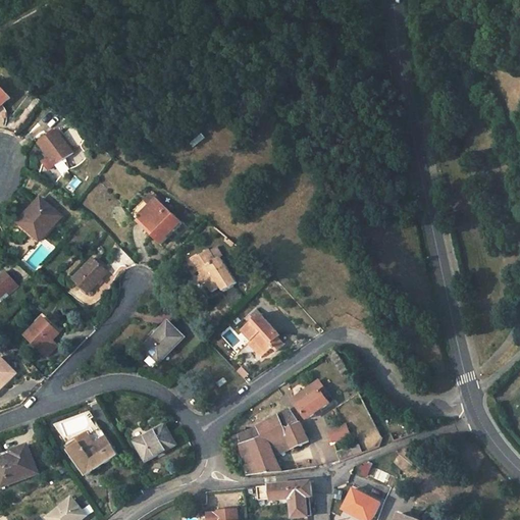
[(0,103),(8,97),(0,87),(0,103)]
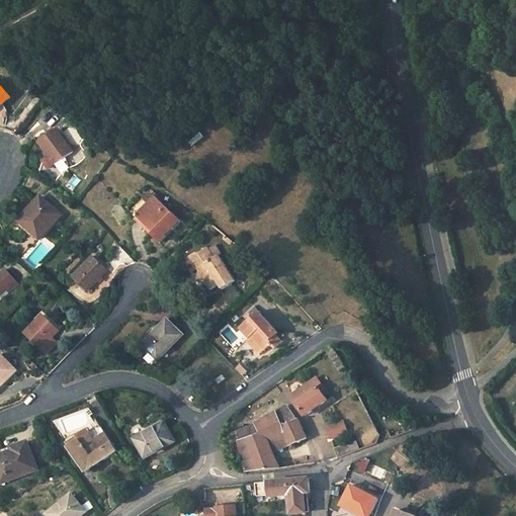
[(182,134),(187,140),(198,131),(193,124),(182,134)]
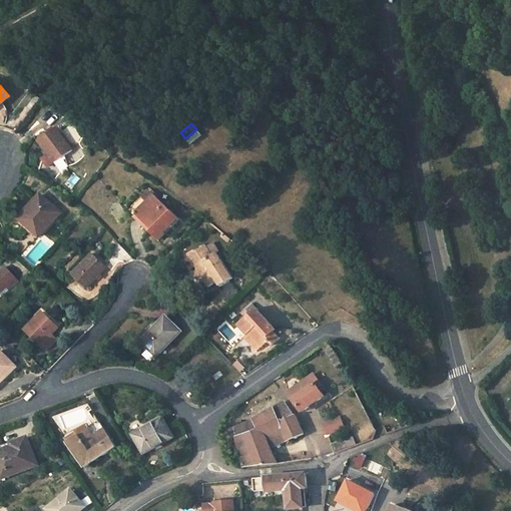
[(37,139),(47,153),(52,161),(70,148),(54,126),(37,139)]
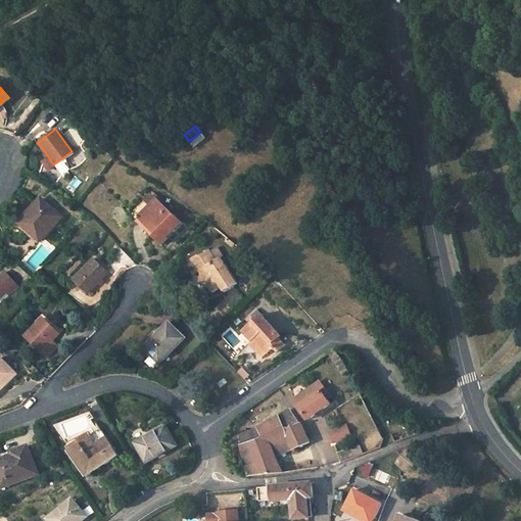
[(53,164),(48,156),(42,161),(47,169),(53,164)]
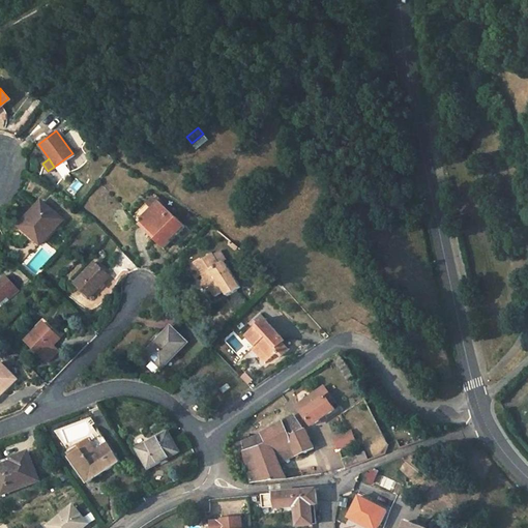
[(145,202),(149,206),(156,199),(152,196),(145,202)]
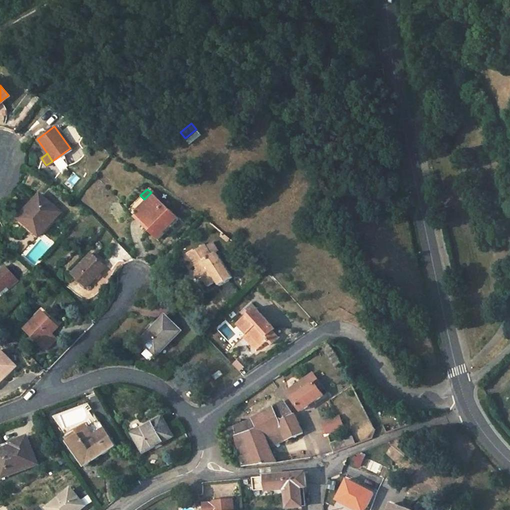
[(176,217),(151,192),(144,199),(132,211),(150,228),(147,231),(155,238),(176,217)]
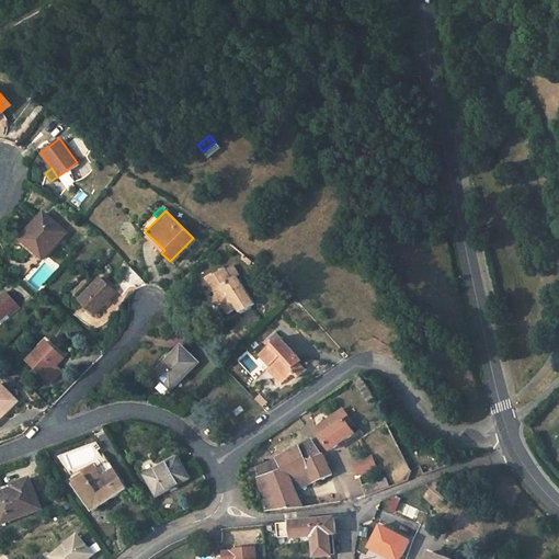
[(41,258),(64,232),(42,212),(35,219),(36,221),(21,239),(41,258)]
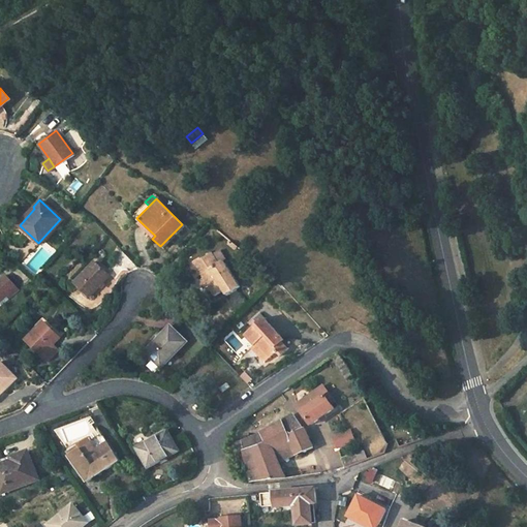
[(233,249),(236,245),(229,240),(225,243),(233,249)]
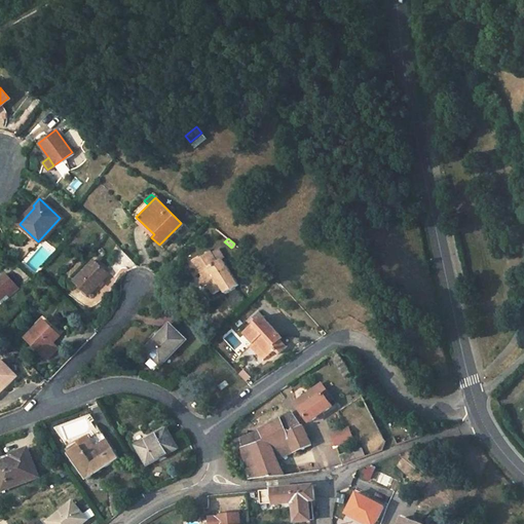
[(217,248),(211,251),(217,261),(221,258),(222,257),(217,248)]
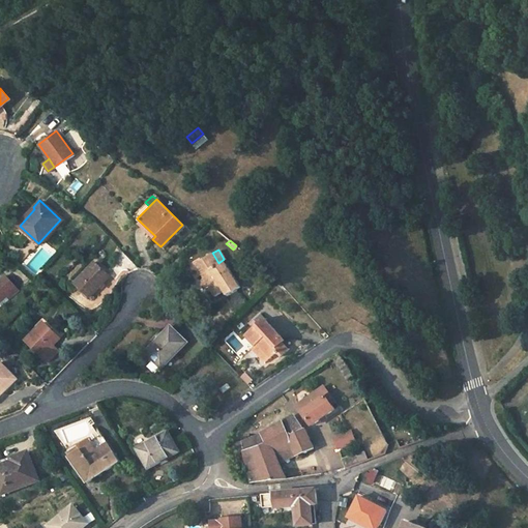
[(218,263),(212,253),(211,252),(194,263),(203,279),(207,286),(213,295),(222,290),(225,294),(238,286),(223,260),(218,263)]
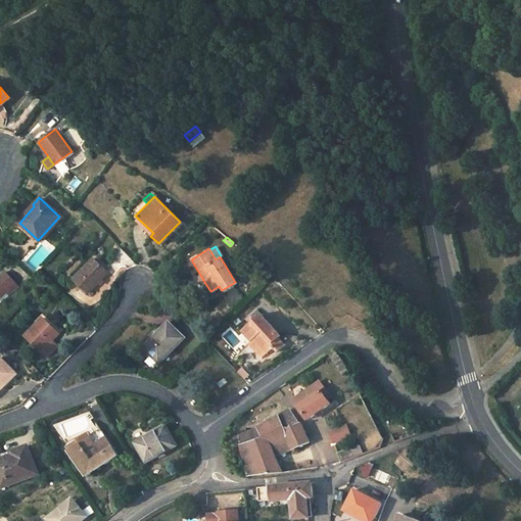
[(72,279),(85,291),(105,271),(92,257),(72,279)]
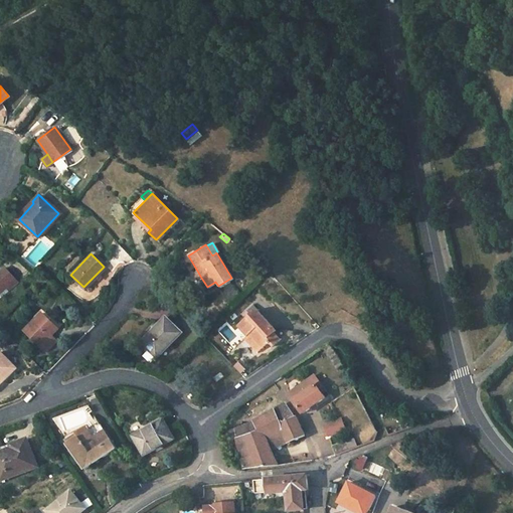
[(0,288),(13,278),(3,267),(0,269),(0,288)]
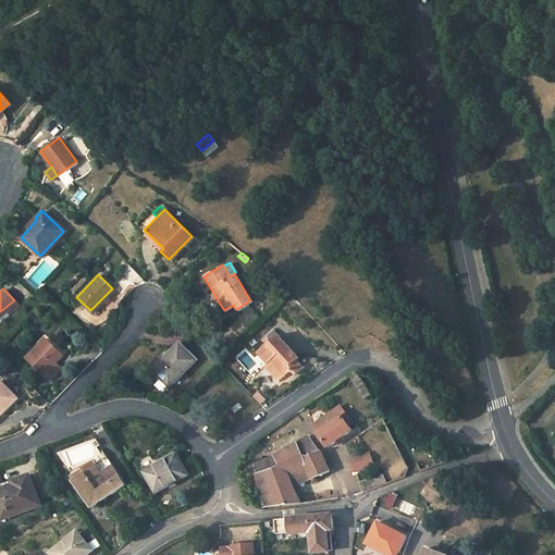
[(0,318),(16,304),(14,300),(0,311),(0,318)]
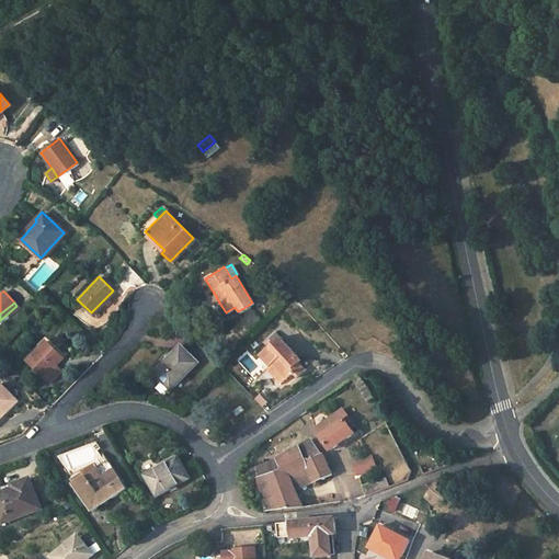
[(258,354),(267,365),(271,363),(284,378),(293,372),(296,375),(304,368),(297,361),(299,358),(280,337),(258,354)]
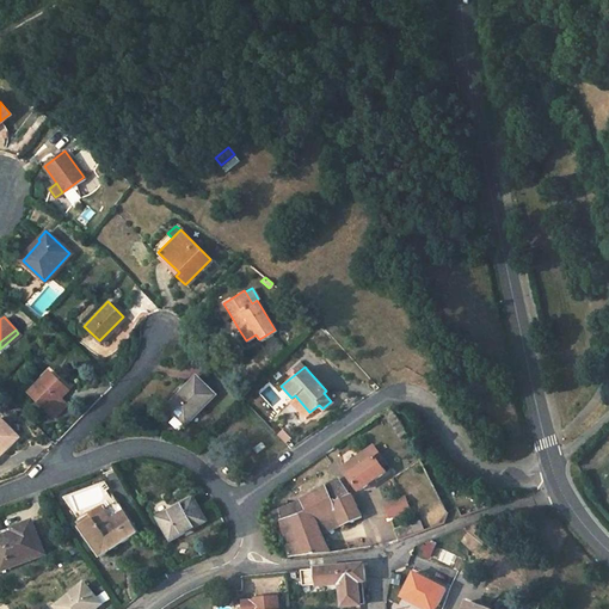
[(66,389),(48,371),(28,392),(53,416),(65,403),(59,397),(66,389)]
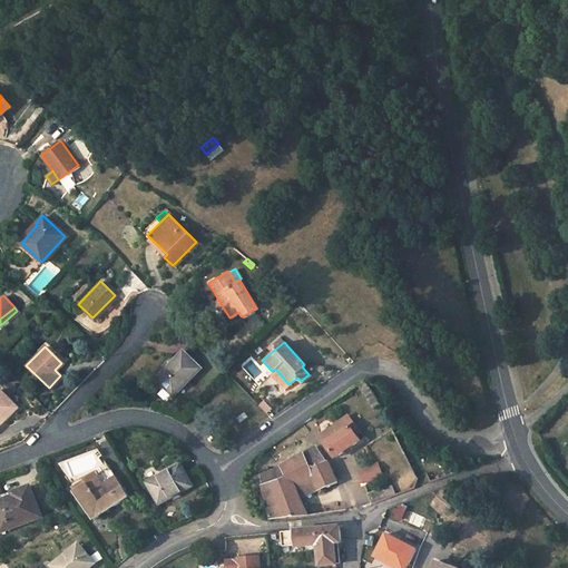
[(163,360),(167,365),(155,378),(164,387),(172,394),(199,368),(182,350),(174,359),(168,354),(163,360)]
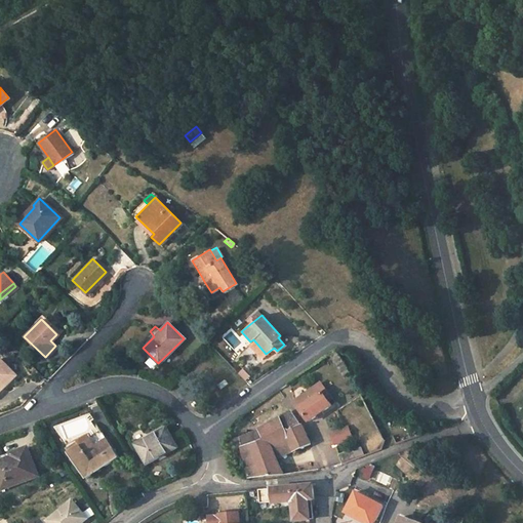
[(253,339),(250,342),(248,344),(262,358),(266,354),(253,339)]
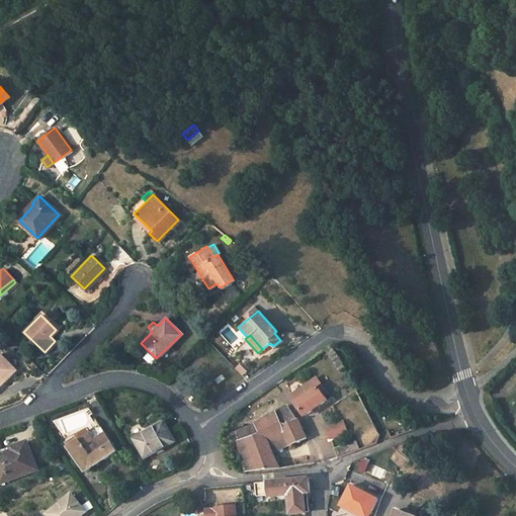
[(337,371),(344,367),(330,345),(324,349),(337,371)]
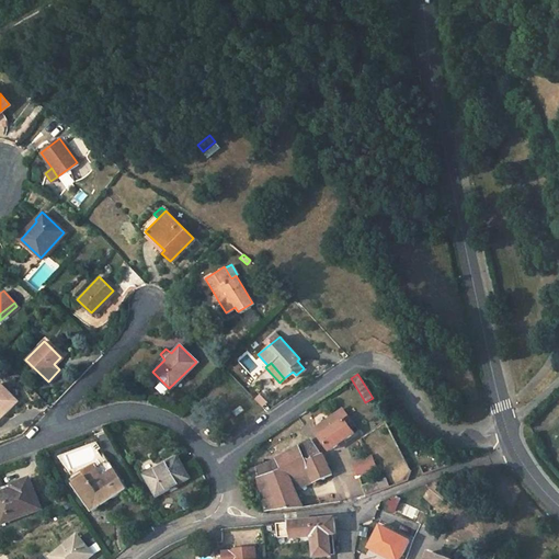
[(162,396),(169,388),(161,380),(155,387),(162,396)]
